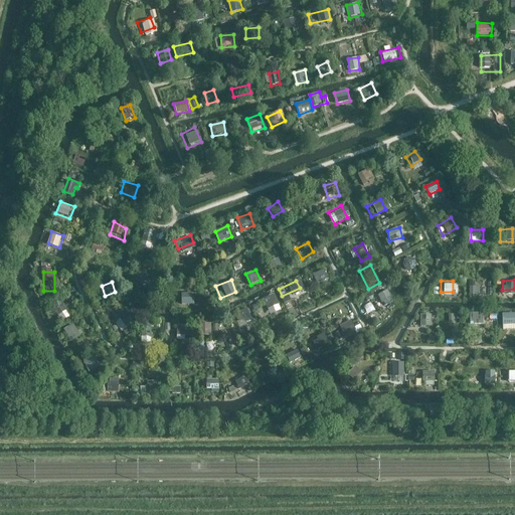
[(469,295),(480,295),(480,287),(470,286),(469,295)]
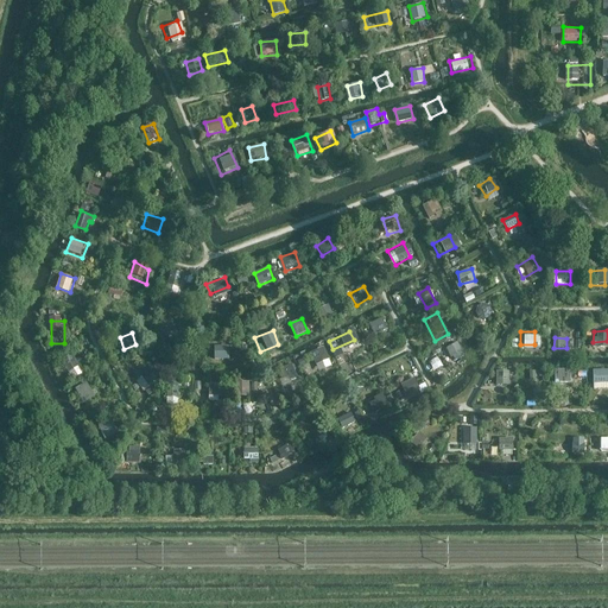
[(568,348),(581,348),(581,337),(568,337),(568,348)]
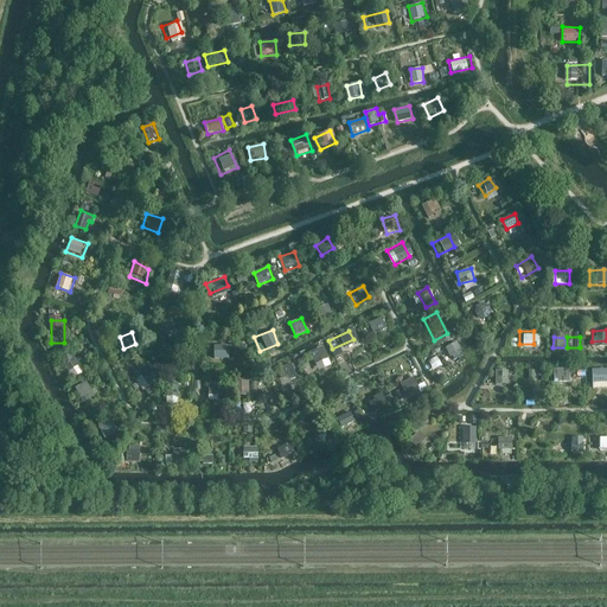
[(454,360),(466,355),(458,340),(447,346),(454,360)]
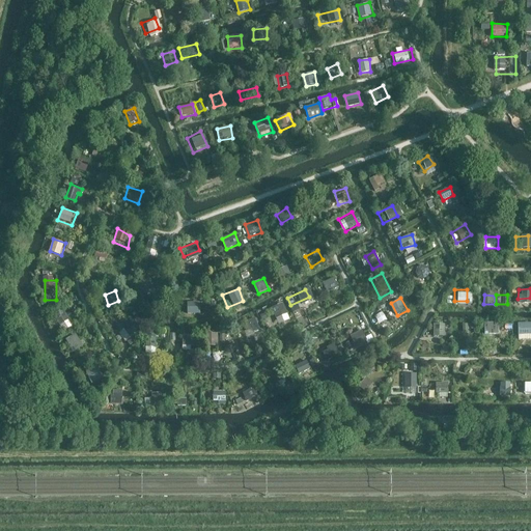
[(61,302),(51,307),(62,331),(73,327),(61,302)]
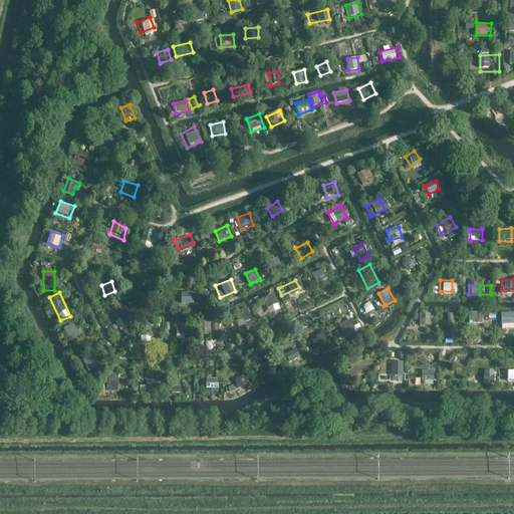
[(177,292),(177,302),(193,302),(193,292),(177,292)]
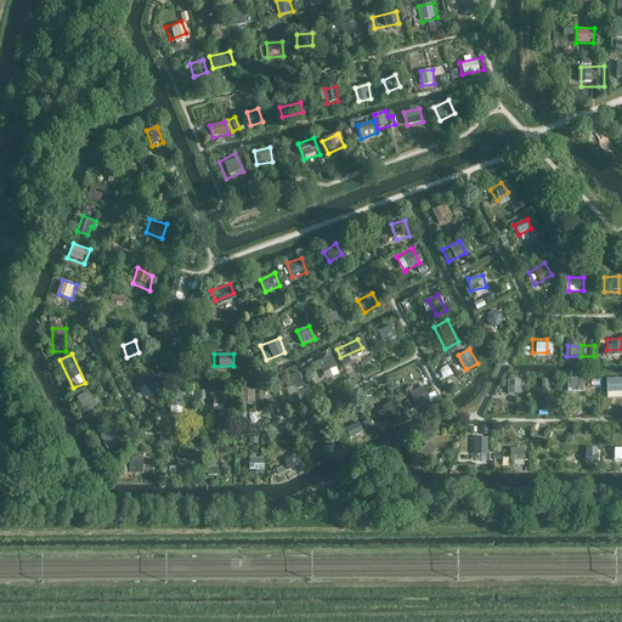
[(327,379),(340,374),(333,355),(320,360),(327,379)]
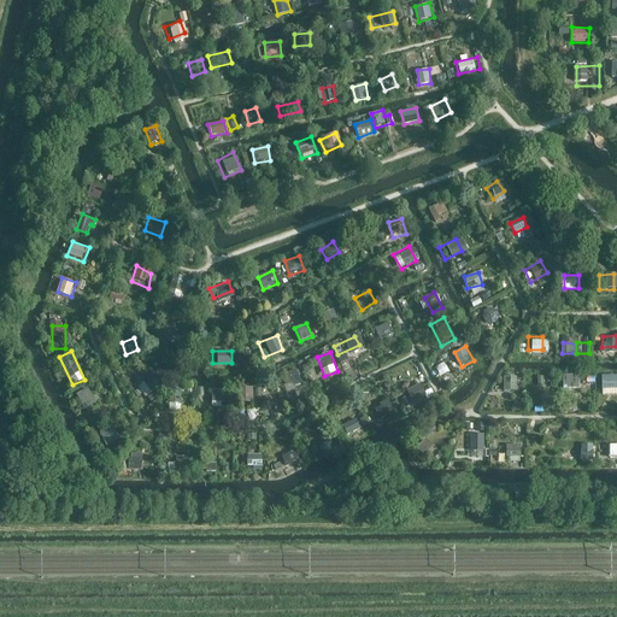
[(276,375),(281,386),(299,377),(294,366),(276,375)]
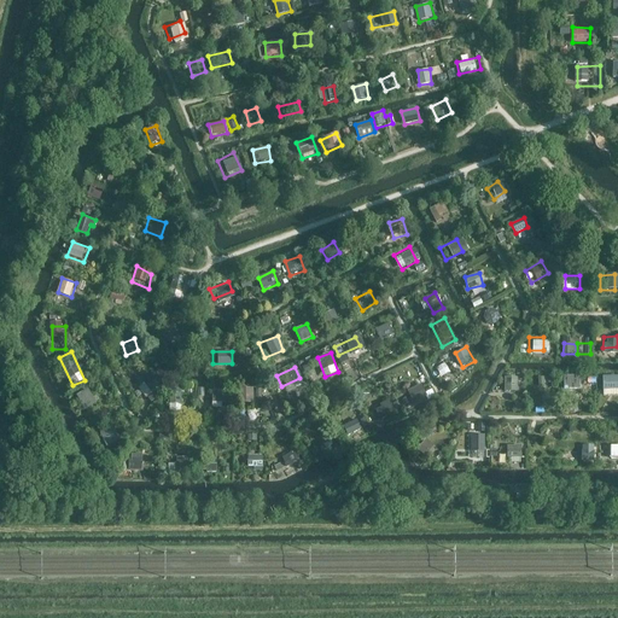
[(138,384),(150,402),(159,395),(152,384),(159,379),(155,373),(138,384)]
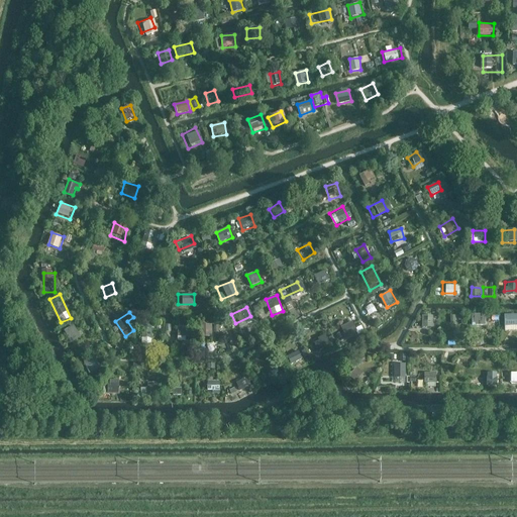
[(433,329),(432,314),(423,315),(423,329),(433,329)]
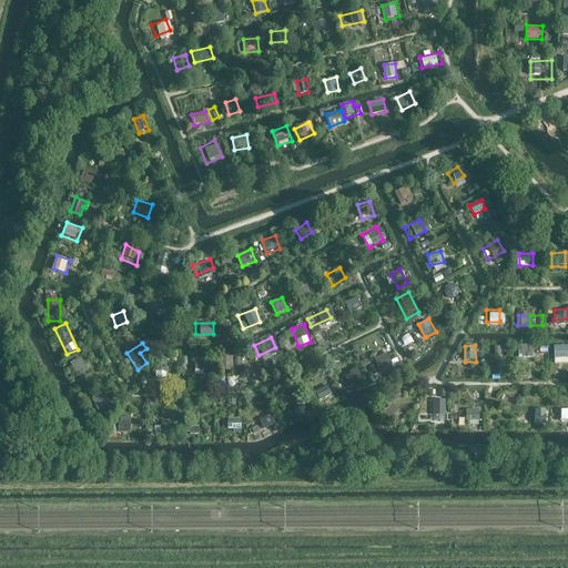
[(534,346),(520,346),(520,362),(534,361),(534,346)]
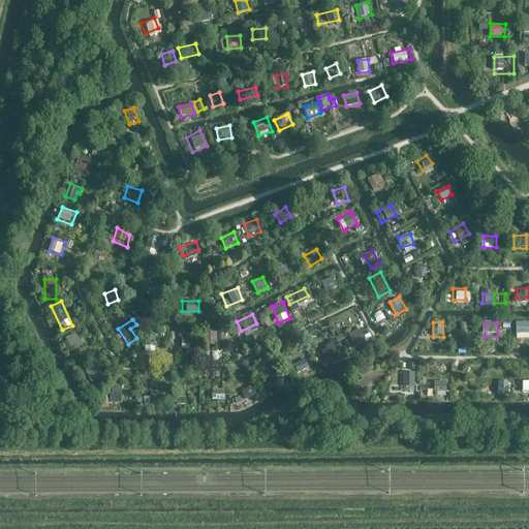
[(526,322),(515,323),(516,338),(527,337),(526,322)]
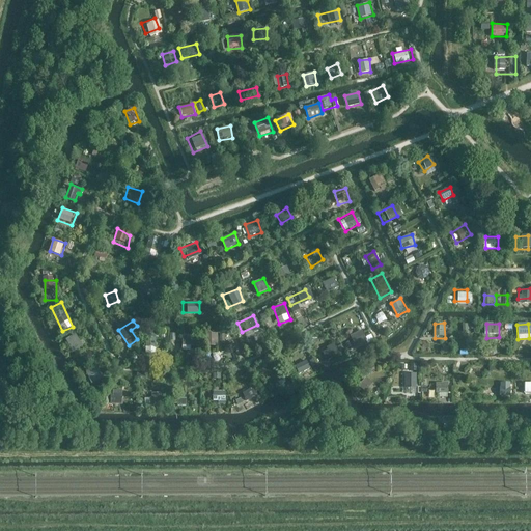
[(358,331),(346,338),(352,346),(363,339),(358,331)]
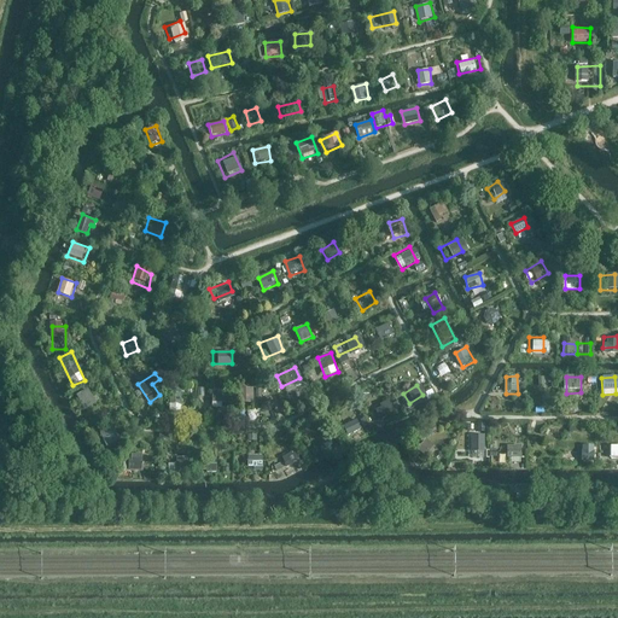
[(181,386),(167,386),(167,404),(181,404),(181,386)]
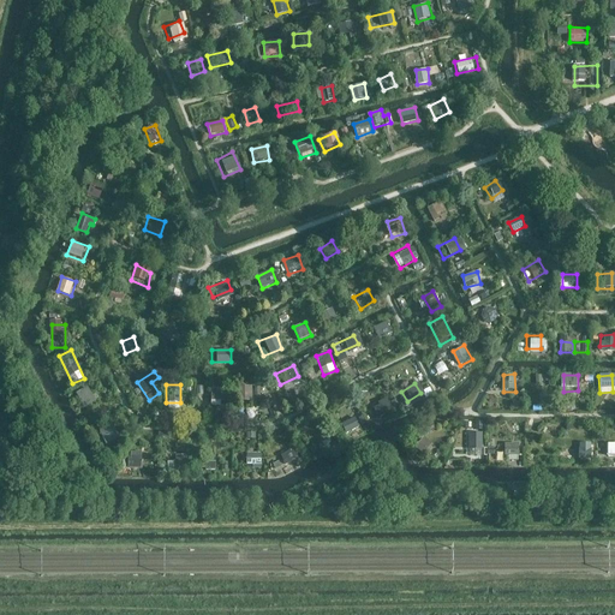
[(240,386),(240,416),(256,415),(255,386),(240,386)]
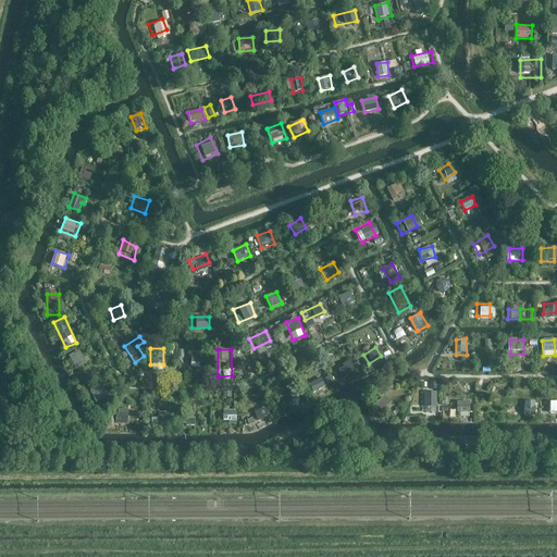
[(70,359),(79,375),(91,369),(82,351),(70,359)]
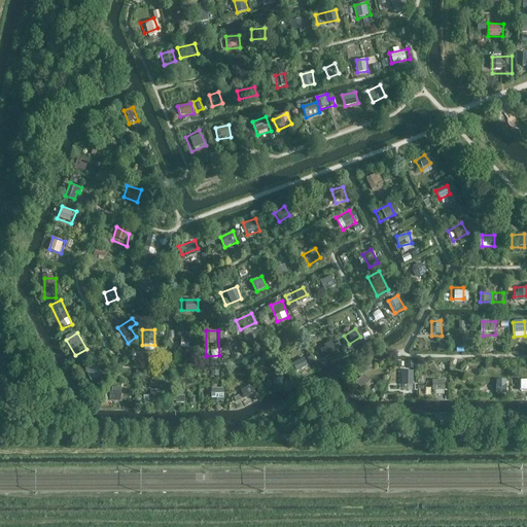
[(182,332),(182,343),(195,344),(195,332),(182,332)]
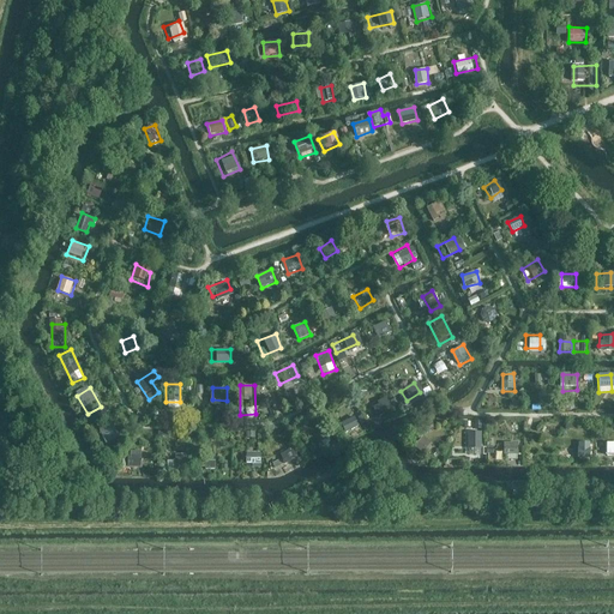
[(389,398),(373,403),(377,415),(392,410),(389,398)]
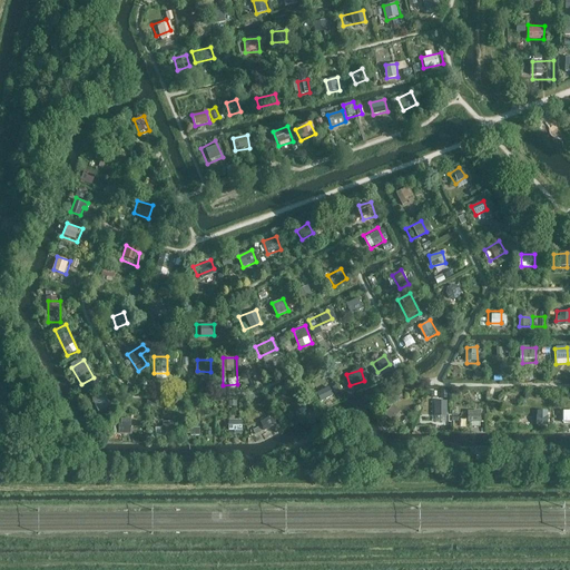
[(326,385),(311,396),(315,403),(331,393),(326,385)]
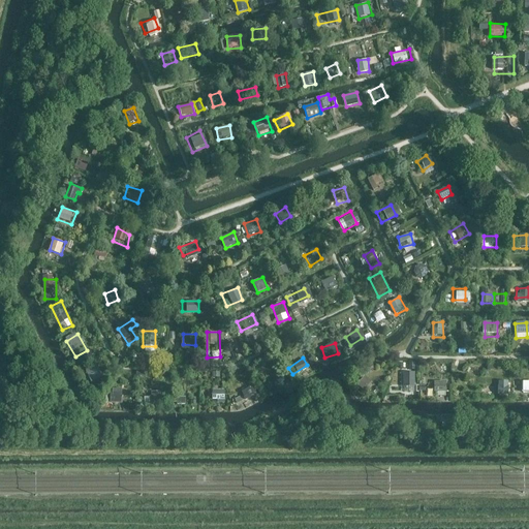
[(90,378),(100,377),(99,368),(89,370),(90,378)]
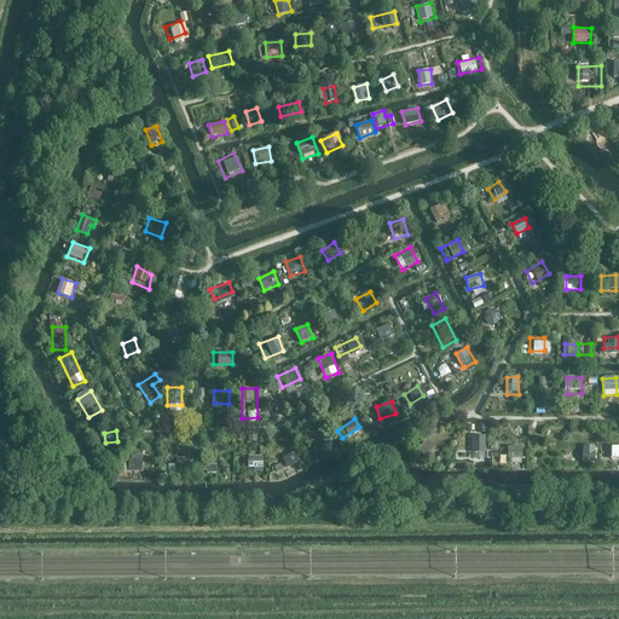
[(473,451),(487,451),(487,434),(474,434),(473,451)]
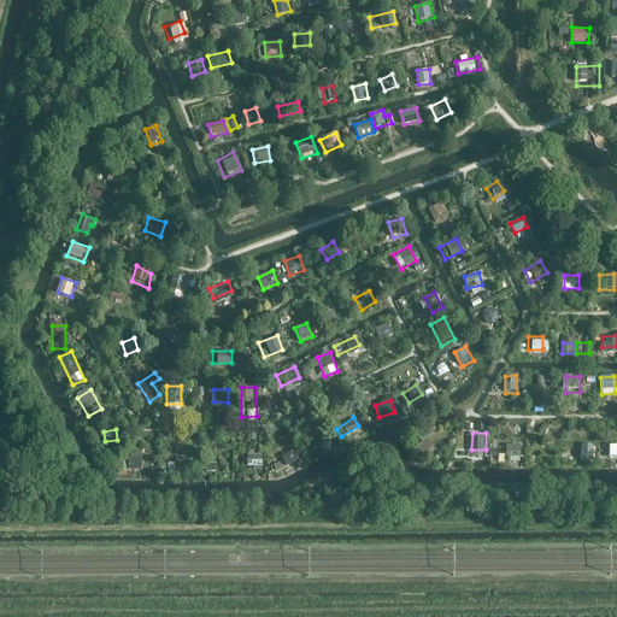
[(430,458),(438,448),(425,440),(418,450),(430,458)]
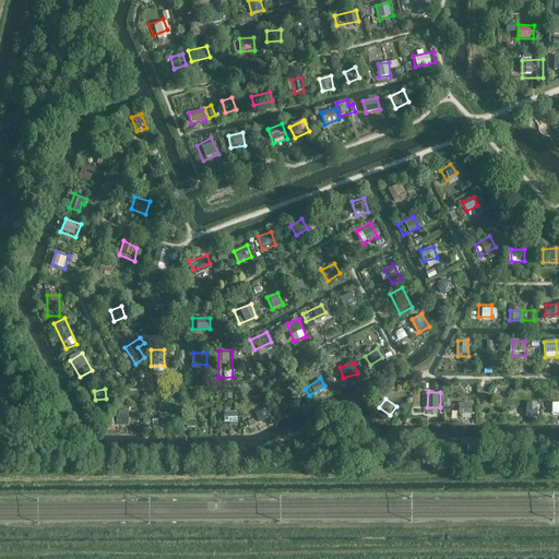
[(527,413),(538,413),(538,402),(527,402),(527,413)]
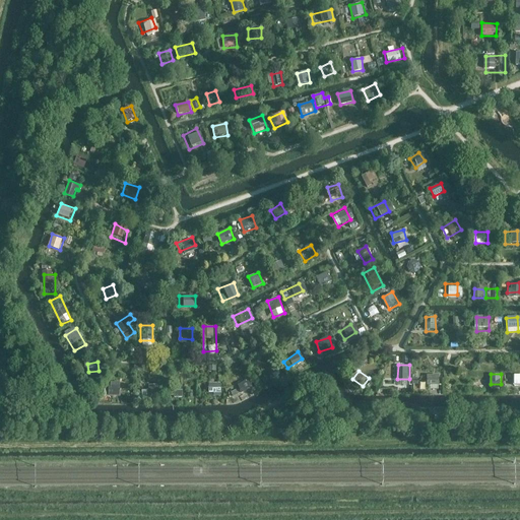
[(519,375),(507,376),(507,386),(519,385),(519,375)]
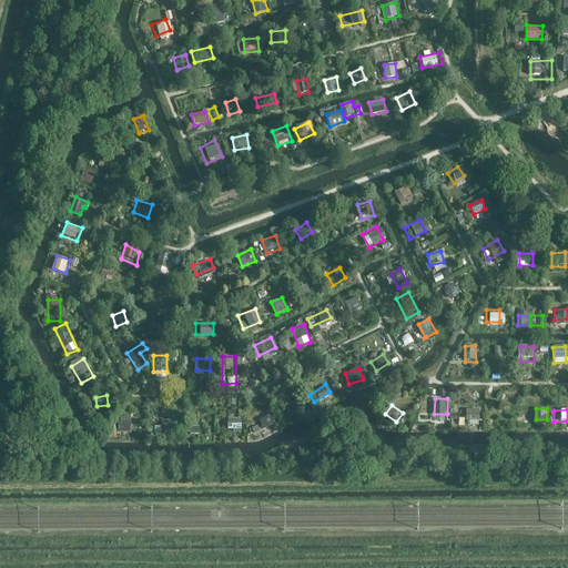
[(253,419),(256,428),(276,421),(272,412),(253,419)]
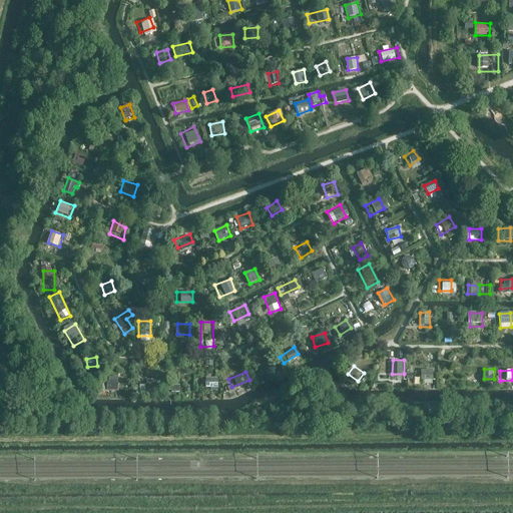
[(418,374),(418,382),(432,382),(432,373),(418,374)]
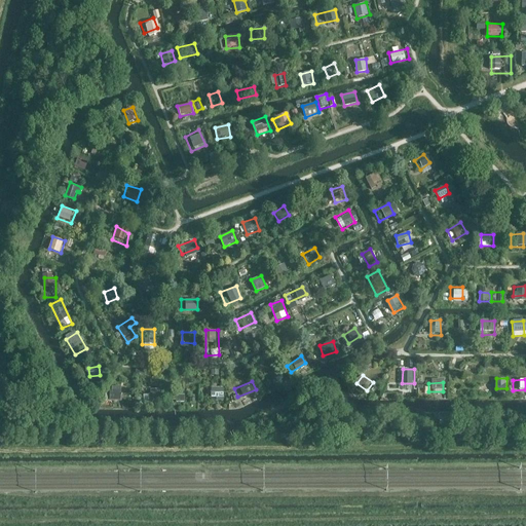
[(217,398),(217,402),(224,402),(225,387),(212,386),(212,397),(217,398)]
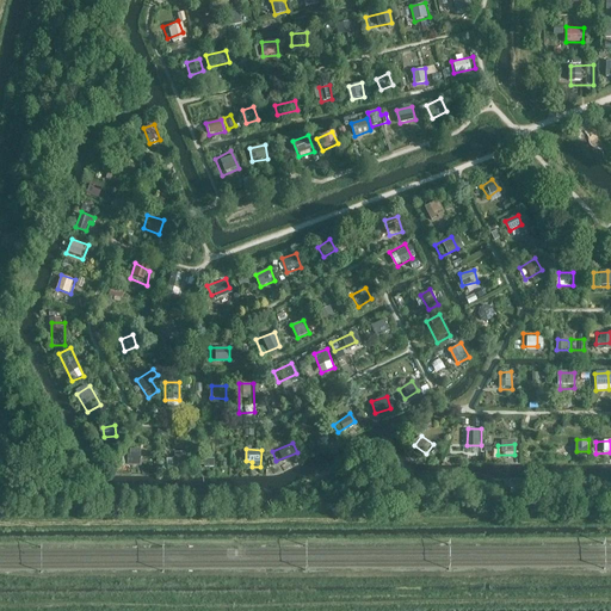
[(190,467),(190,451),(174,451),(174,467),(190,467)]
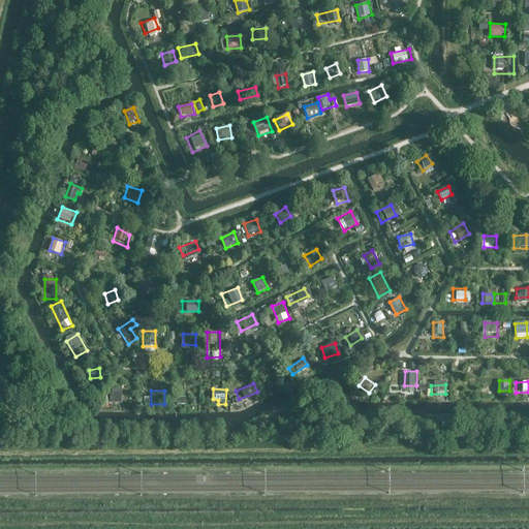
[(105,395),(105,409),(119,409),(119,395),(105,395)]
